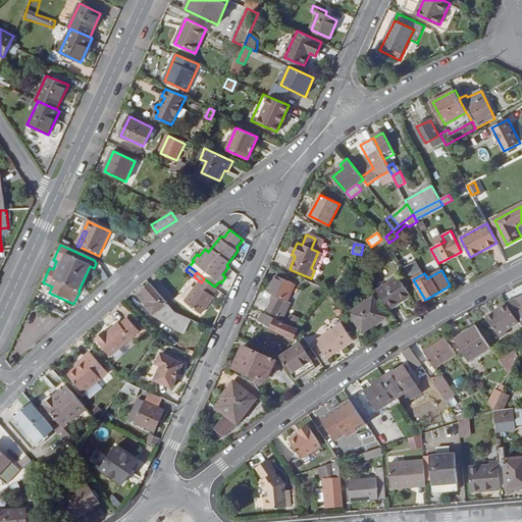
[(289,301),(296,284),(277,275),(269,293),(275,296),(289,301)]
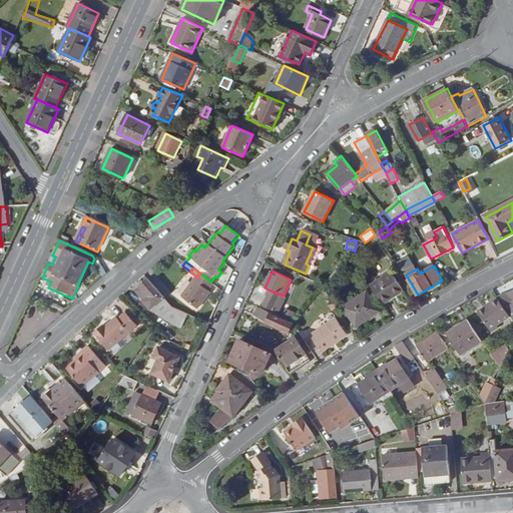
[(383,305),(405,290),(393,272),(371,287),(383,305)]
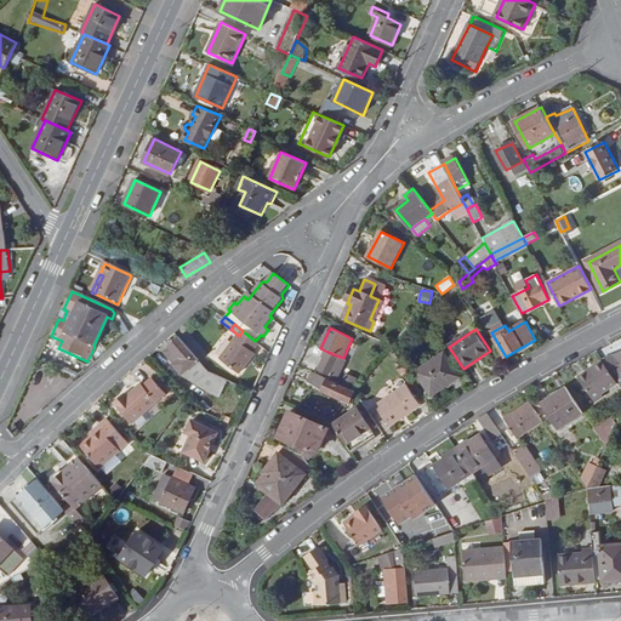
[(256,353),(254,352),(258,345),(255,341),(243,331),(239,336),(222,358),(240,372),(256,353)]
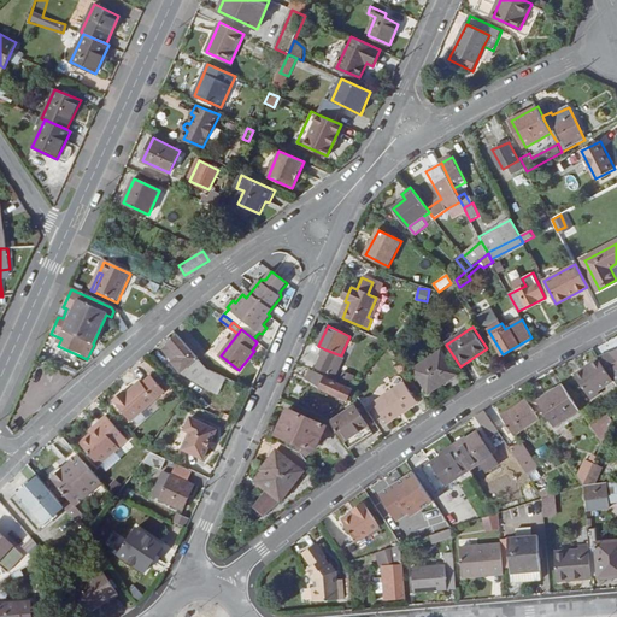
[(181,357),(174,363),(182,372),(199,358),(180,335),(170,344),(181,357)]
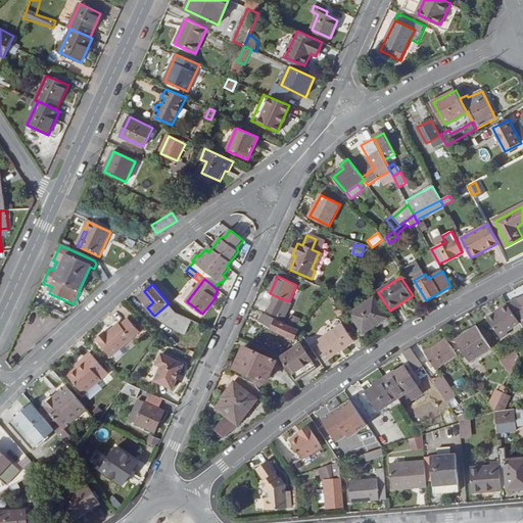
[(147,307),(153,302),(144,291),(138,296),(147,307)]
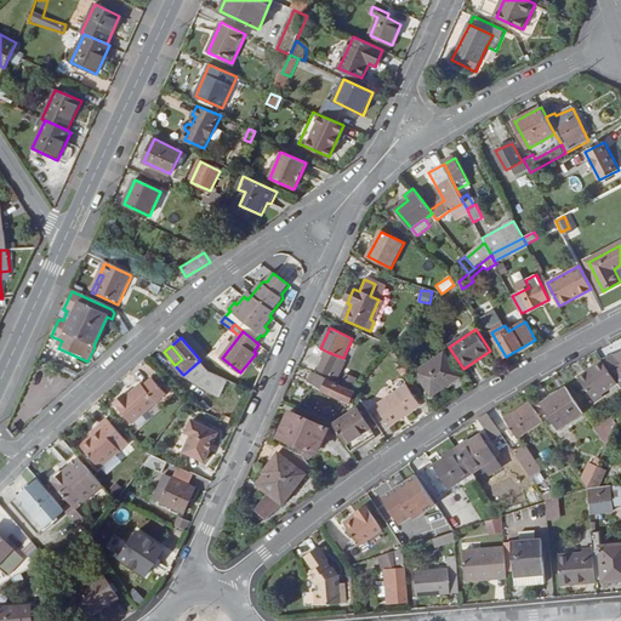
[(339,379),(347,360),(343,358),(328,352),(319,370),(339,379)]
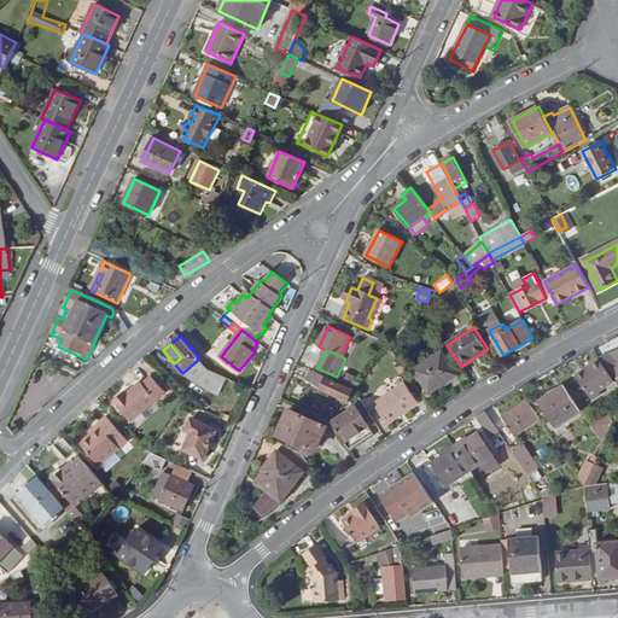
[(459,374),(443,351),(414,371),(430,395),(459,374)]
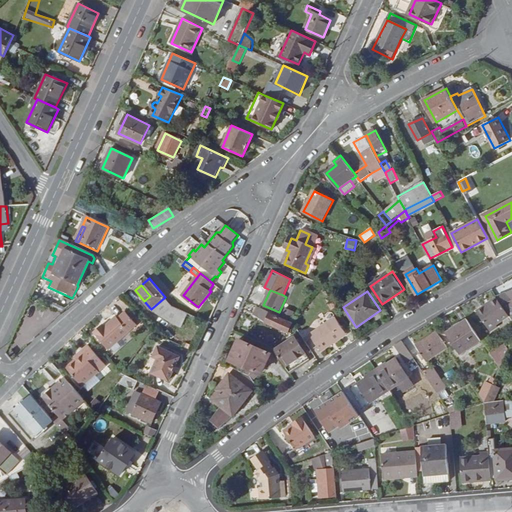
[(509,307),(511,314),(511,291),(497,297),(505,309),(509,307)]
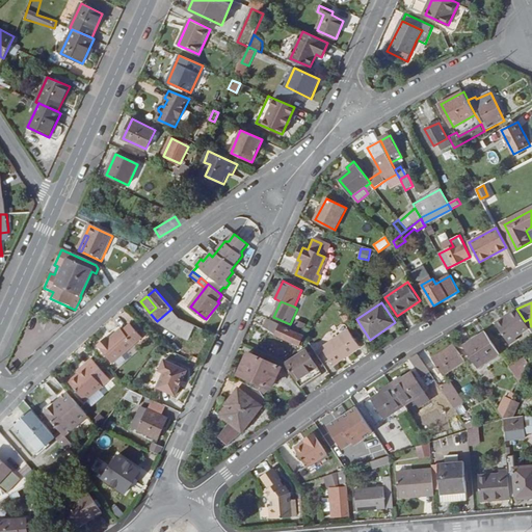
[(190,340),(196,326),(180,318),(171,309),(157,321),(173,333),(190,340)]
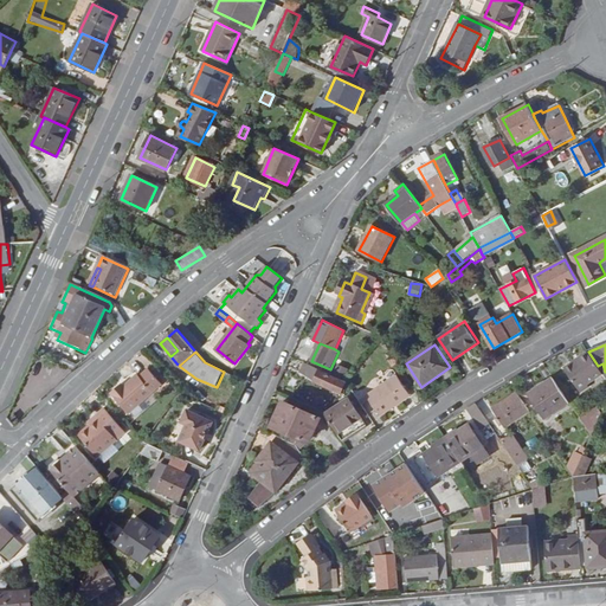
[(588,352),(566,368),(581,391),(590,386),(587,382),(603,372),(598,366),(588,352)]
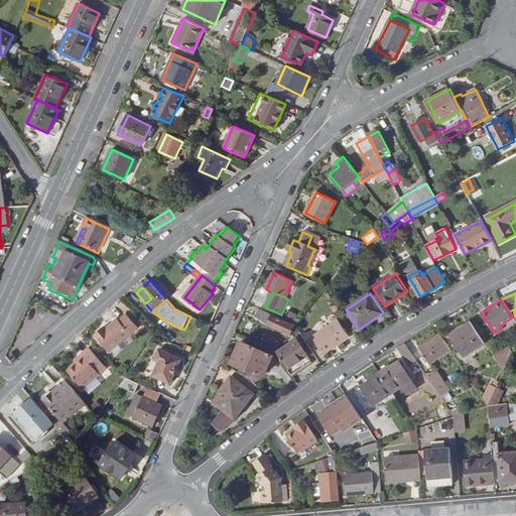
[(259,309),(256,317),(268,325),(267,325),(291,336),(296,325),(259,309)]
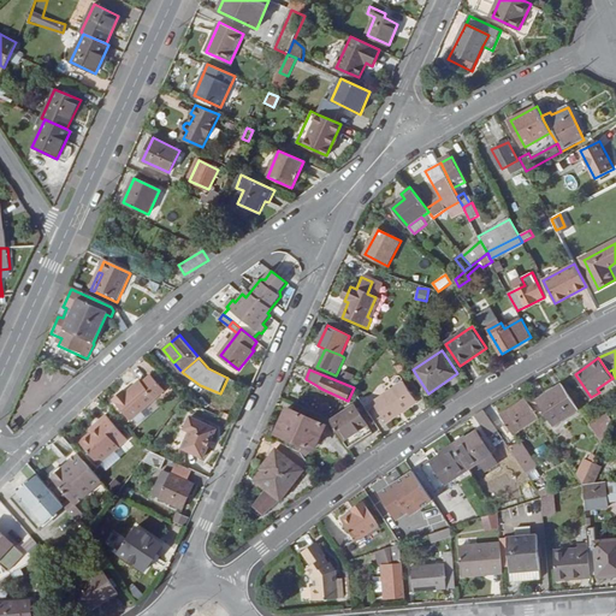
[(342,369),(338,378),(348,383),(351,374),(342,369)]
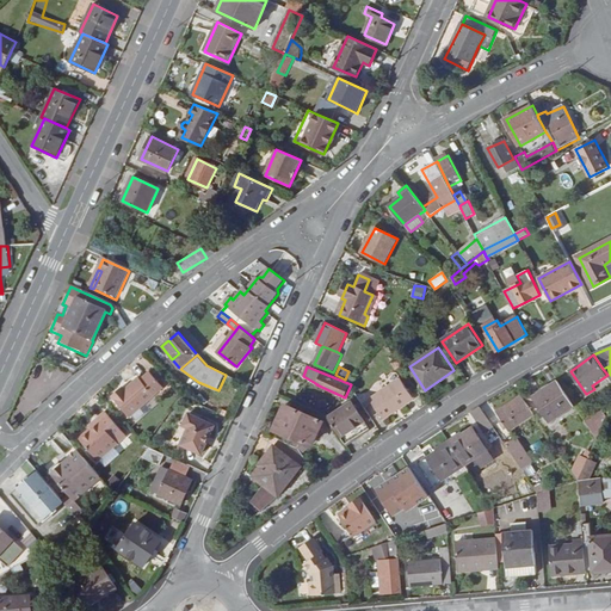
[(131,418),(165,389),(152,374),(142,381),(141,378),(127,390),(124,388),(113,397),(131,418)]
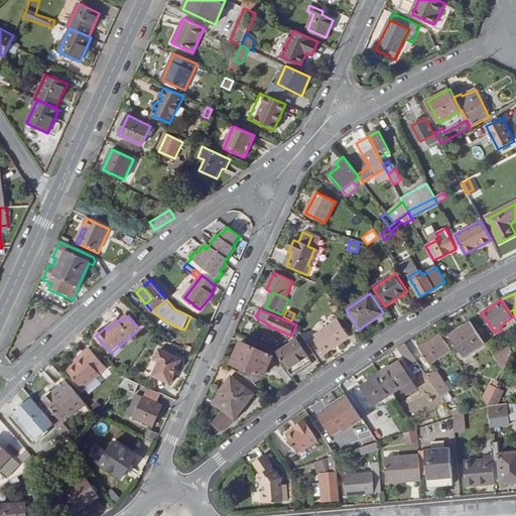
[(351,337),(339,319),(312,338),(325,355),(351,337)]
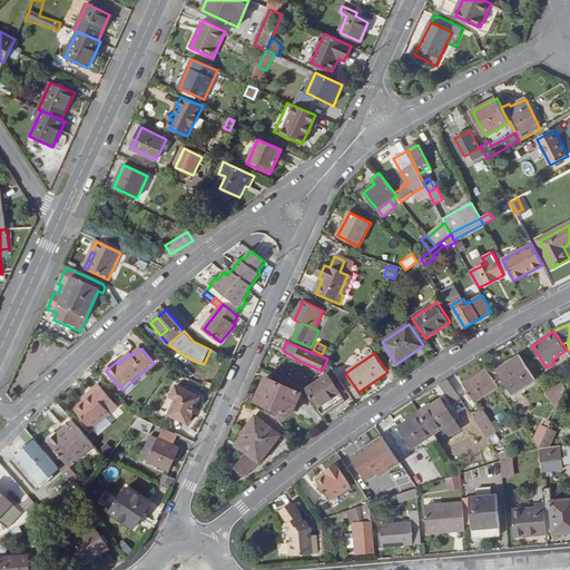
[(512,395),(537,379),(521,355),(497,372),(512,395)]
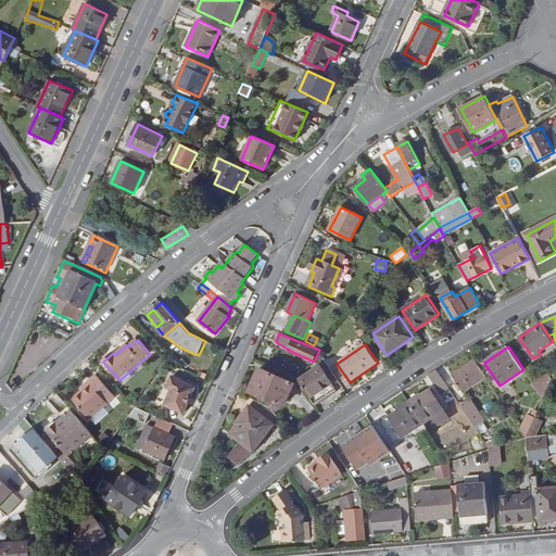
[(453,376),(464,392),(487,378),(476,361),(453,376)]
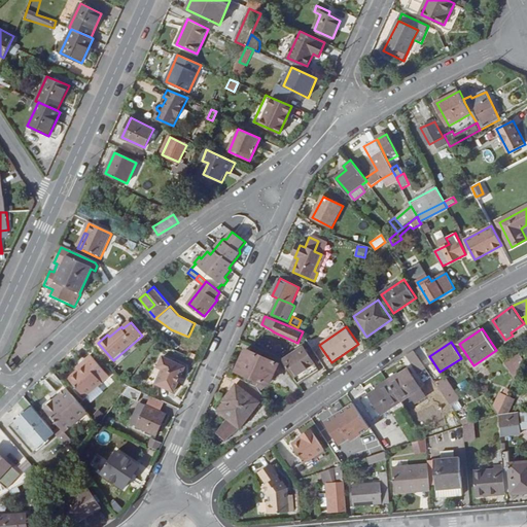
[(283,360),(294,378),(315,364),(304,347),(283,360)]
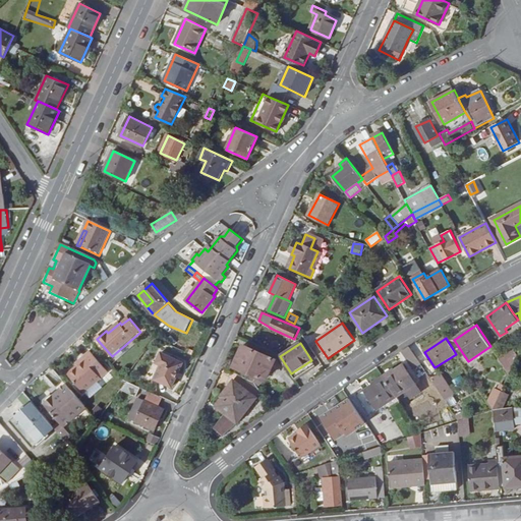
[(266,382),(276,360),(243,345),(233,366),(266,382)]
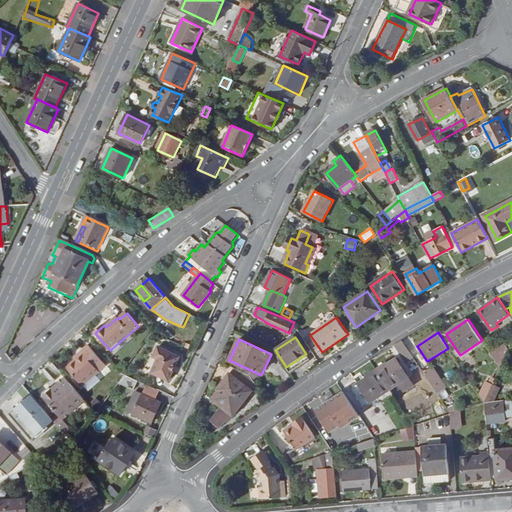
[(414,358),(403,341),(395,346),(406,363),(414,358)]
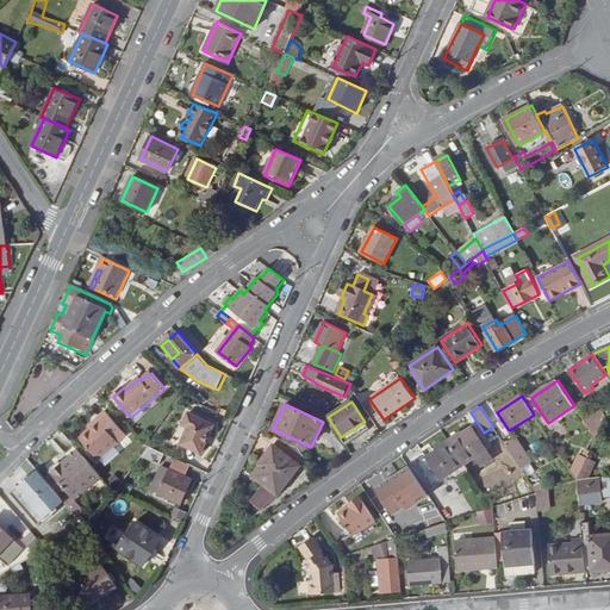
[(585,422),(597,440),(607,417),(603,410),(585,422)]
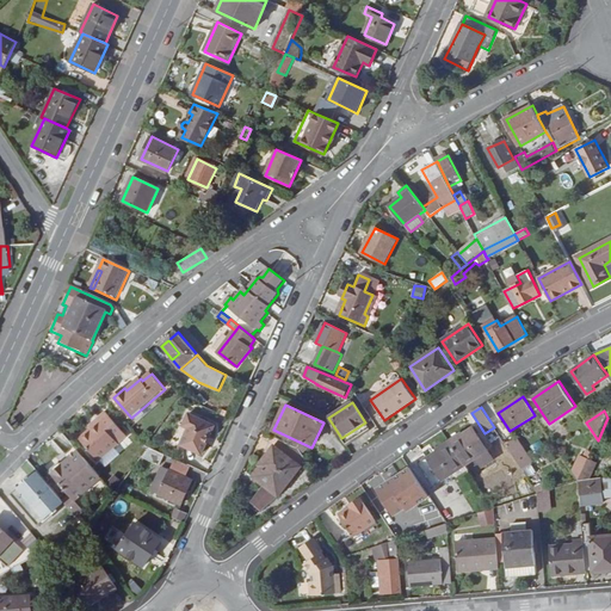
[(91,430),(80,440),(99,462),(100,461),(115,448),(127,436),(105,413),(97,421),(99,423),(91,430)]
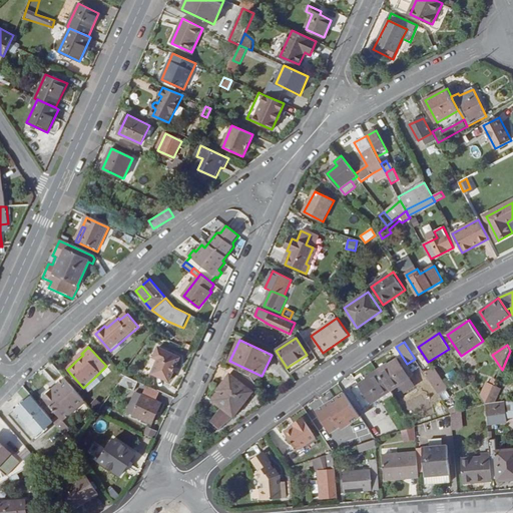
[(169,381),(179,357),(158,348),(147,371),(169,381)]
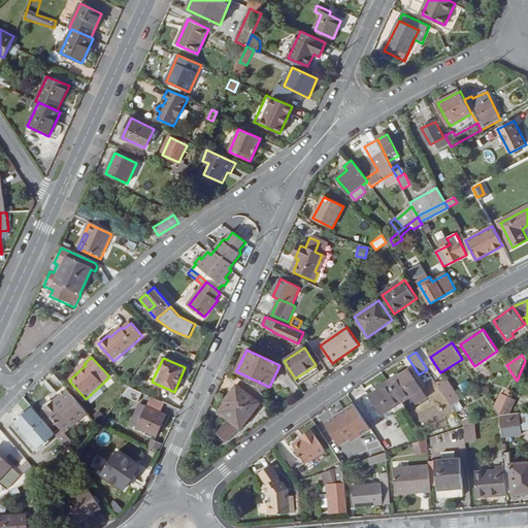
[(405,406),(415,400),(418,404),(427,397),(409,369),(400,375),(402,376),(391,385),(403,402),(405,406)]
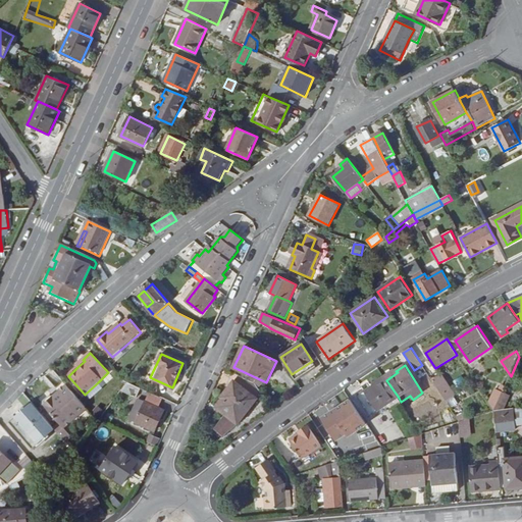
[(238,423),(262,393),(256,383),(239,375),(221,399),(223,400),(217,408),(227,416),(216,429),(223,435),(238,423)]
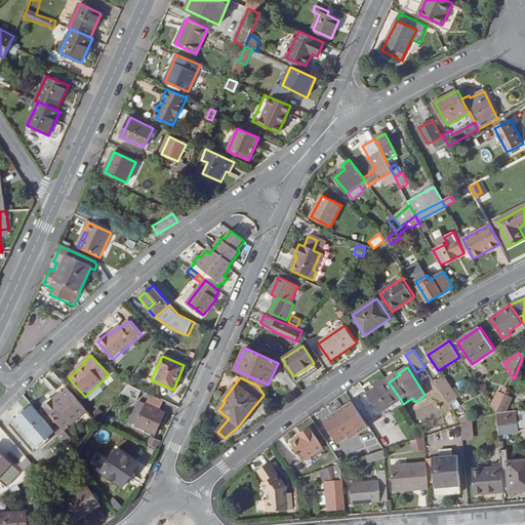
[(454,381),(458,392),(468,389),(463,378),(454,381)]
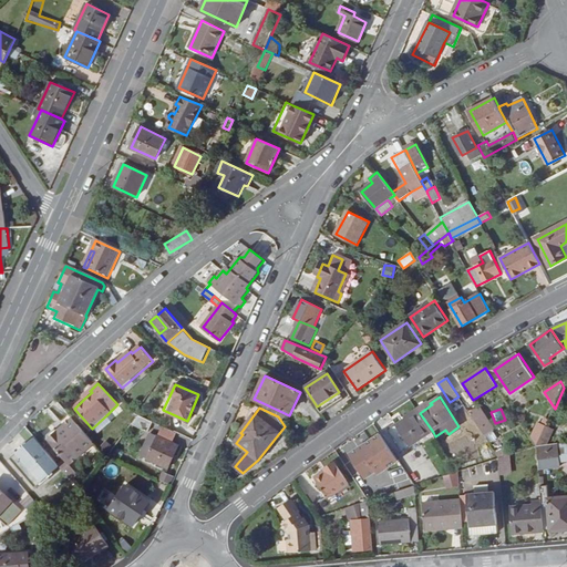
[(471,415),(485,435),(492,431),(478,411),(471,415)]
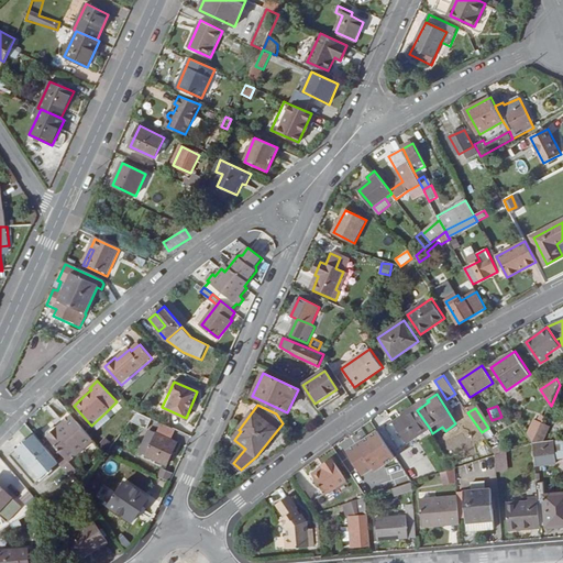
[(403,416),(394,421),(408,443),(430,429),(417,410),(405,418),(403,416)]
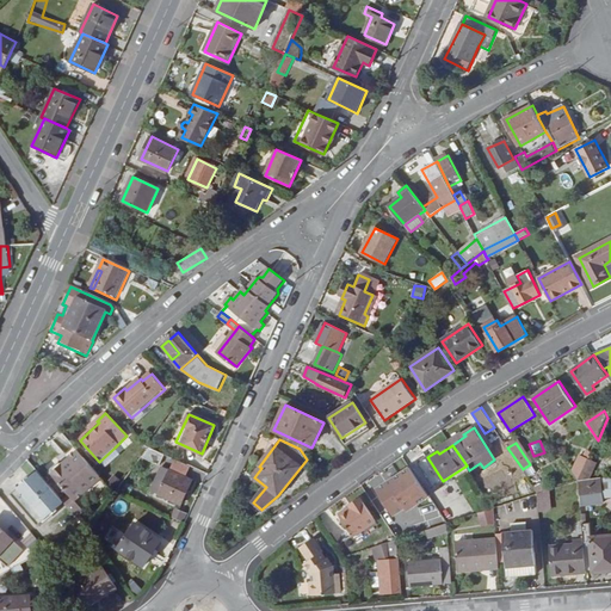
[(100,461),(107,468),(122,455),(115,448),(100,461)]
